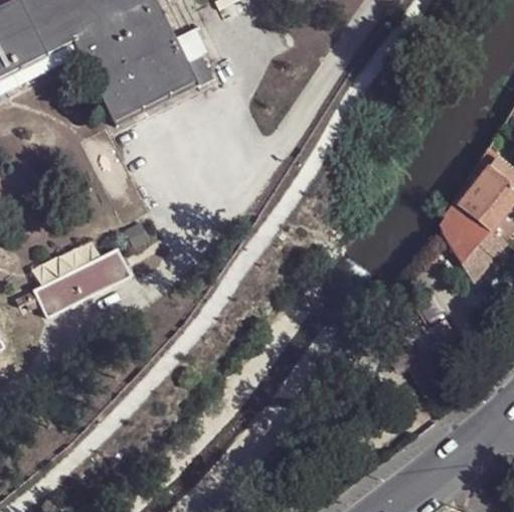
[(9,0),(0,4),(0,79),(74,42),(117,125),(199,83),(189,64),(175,36),(157,0),(9,0)]
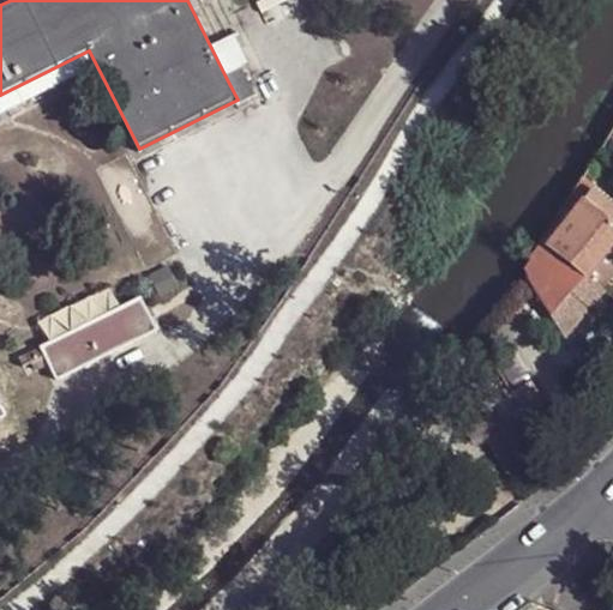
[(239,31),(209,43),(226,77),(244,67),(254,61),(239,31)]
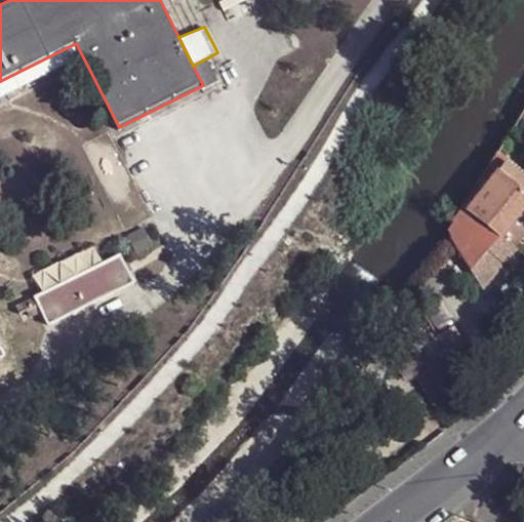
[(208,57),(193,66),(203,85),(206,88),(219,82),(208,57)]
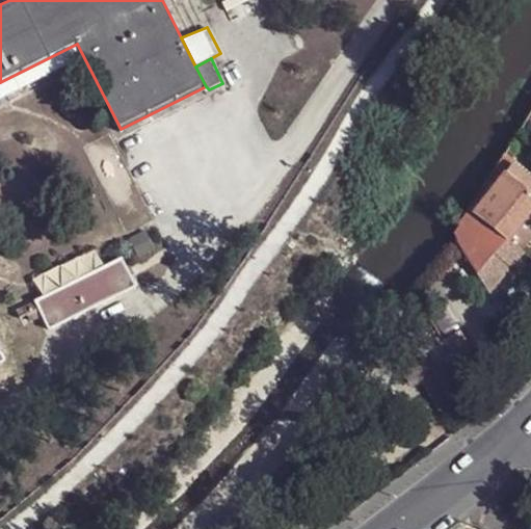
[(514,163),(515,161),(502,151),(476,185),(465,205),(473,211),(504,172),(506,173),(511,165),(514,163)]
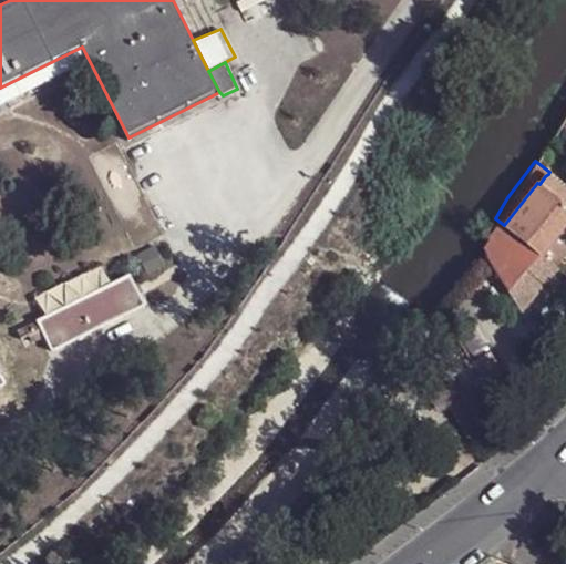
[(537,183),(504,225),(538,254),(539,253),(554,265),(565,250),(565,225),(564,224),(565,222),(565,206),(561,203),(565,198),(565,196),(565,188),(548,174),(539,184),(537,183)]
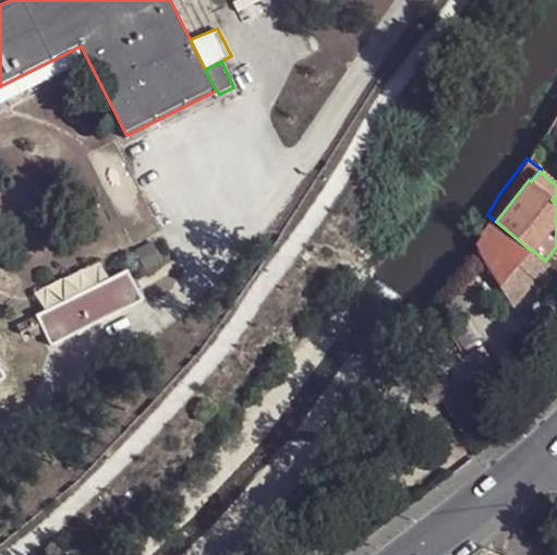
[(530,250),(487,215),(471,240),(470,245),(470,249),(472,253),(475,250),(498,287),(518,264),(530,250)]
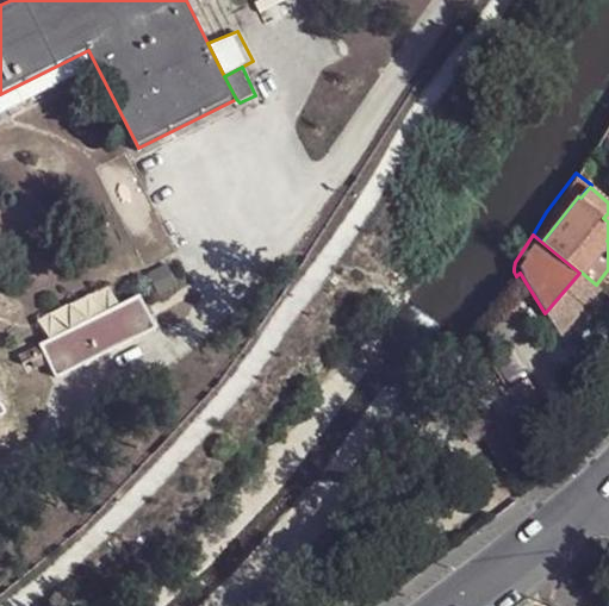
[(579,273),(566,288),(583,303),(597,286),(596,285),(580,272),(579,273)]
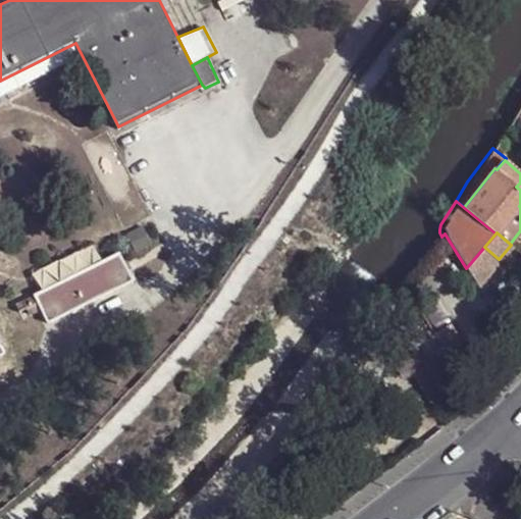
[(484,247),(466,268),(477,286),(499,259),(484,247)]
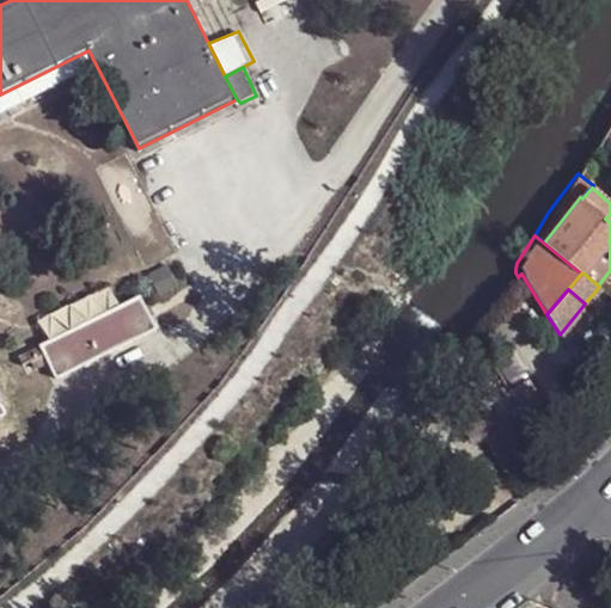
[(38,343),(55,378),(156,327),(140,294),(38,343)]
